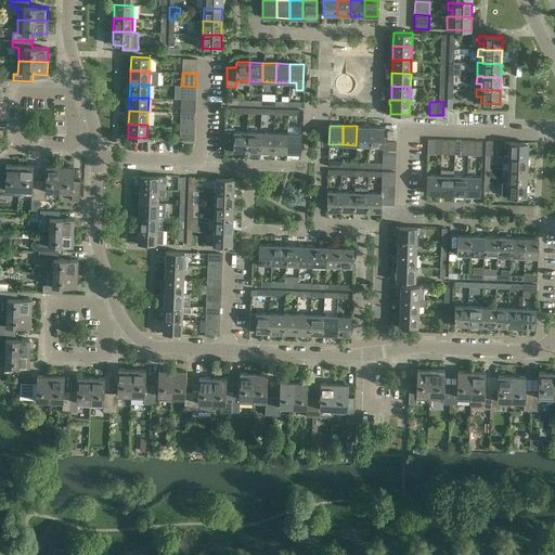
[(356,145),(370,145),(370,127),(357,126),(356,145)]
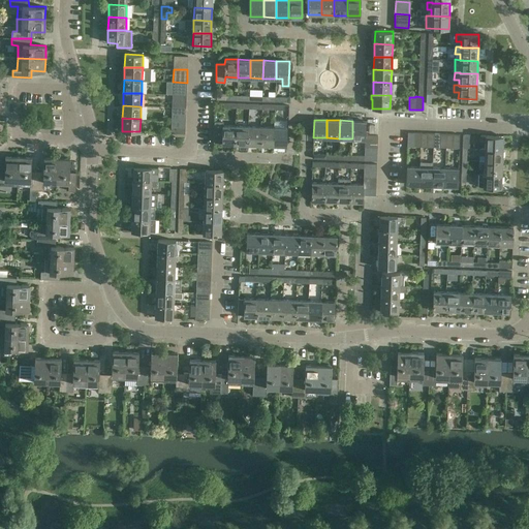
[(235,144),(236,126),(223,125),(223,122),(215,121),(214,143),(223,144),(223,145),(228,145),(228,144),(235,144)]
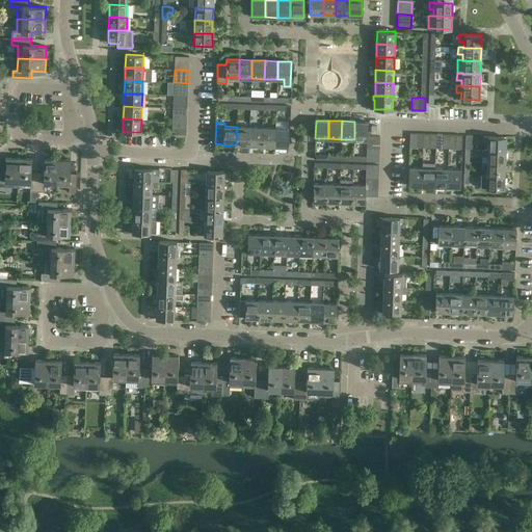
[(354,139),(367,140),(368,140),(368,136),(368,122),(354,122),(354,139)]
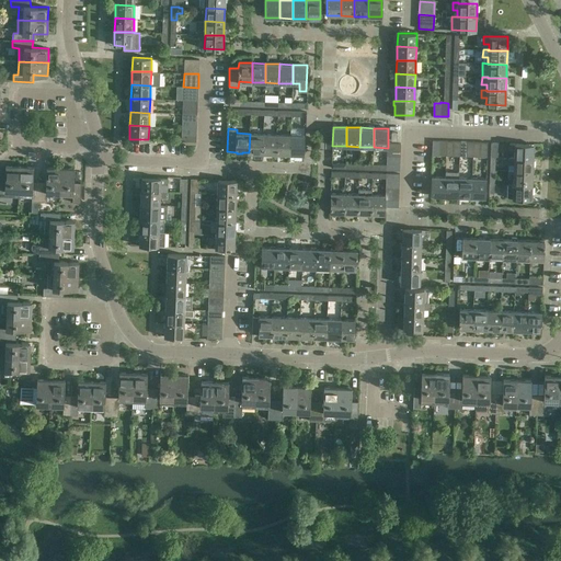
[(263,152),(263,134),(250,134),(249,152),(249,155),(254,155),(254,152),(263,152)]
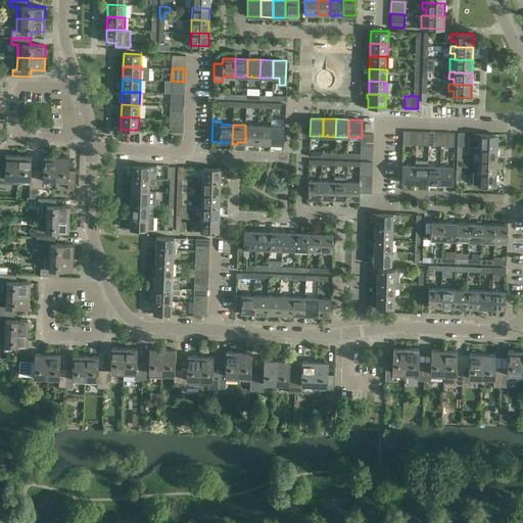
[(245,142),(257,143),(258,126),(245,125),(245,142)]
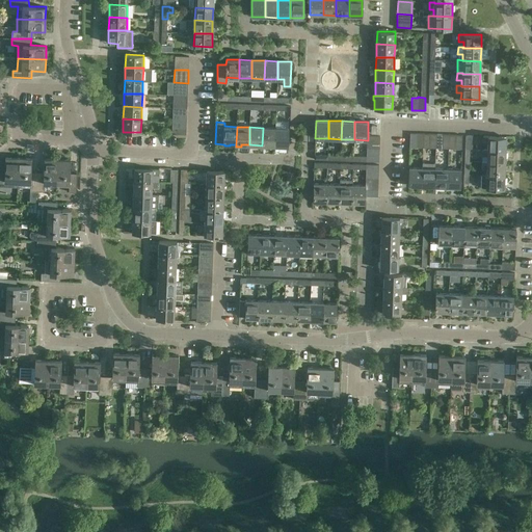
[(262,145),(275,145),(275,128),(263,128),(262,145)]
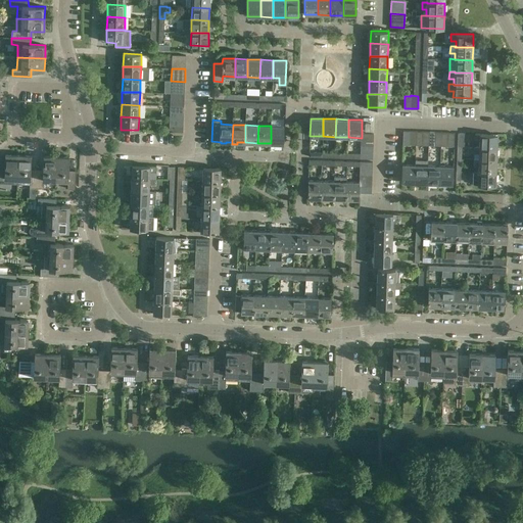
[(283,144),(284,126),(271,126),(271,143),(270,145),(275,145),(275,144),(283,144)]
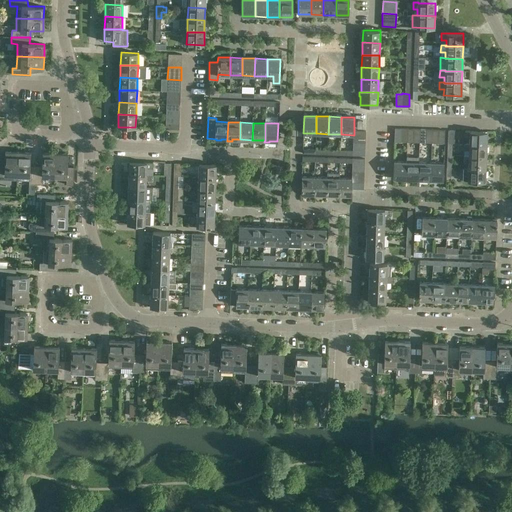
[(486,144),(487,131),(465,131),(464,137),(469,137),(469,143),(486,144)]
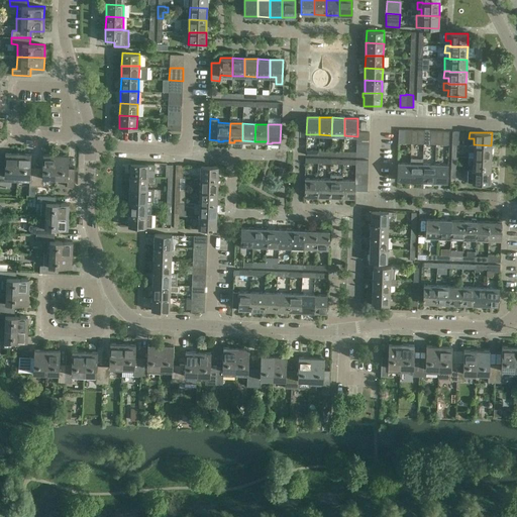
[(491,152),(491,145),(474,144),(469,144),(469,157),(474,157),(474,158),(491,158),(493,158),(493,152),(491,152)]
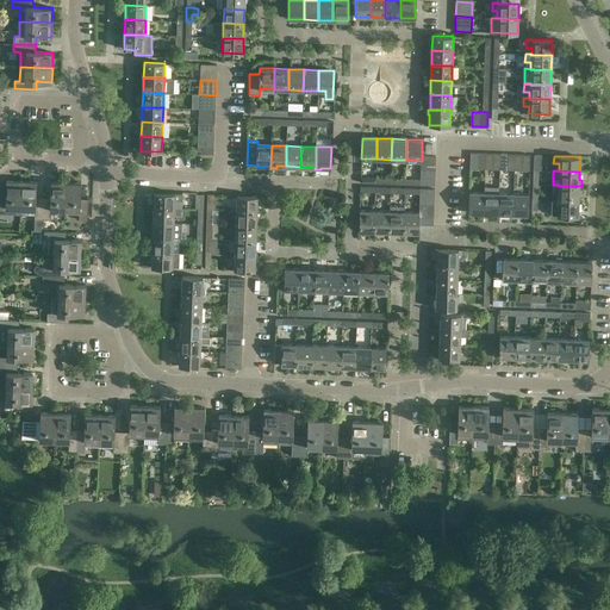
[(0,193),(0,213),(20,215),(20,207),(22,181),(6,181),(6,194),(0,193)]
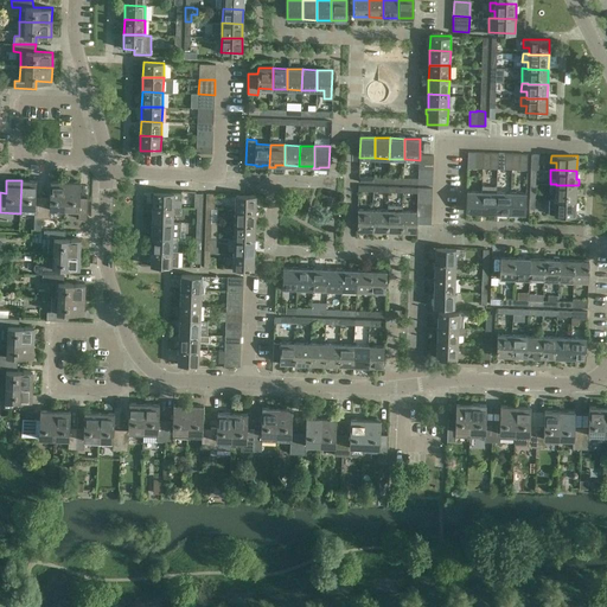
[(21,180),(20,206),(34,208),(34,217),(43,217),(43,196),(36,196),(37,180),(21,180)]
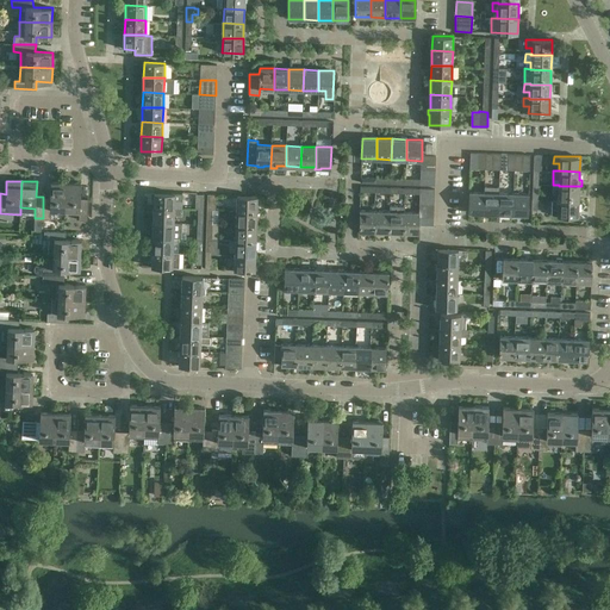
[(43,197),(43,218),(50,219),(50,209),(66,209),(66,182),(51,182),(50,198),(43,197)]
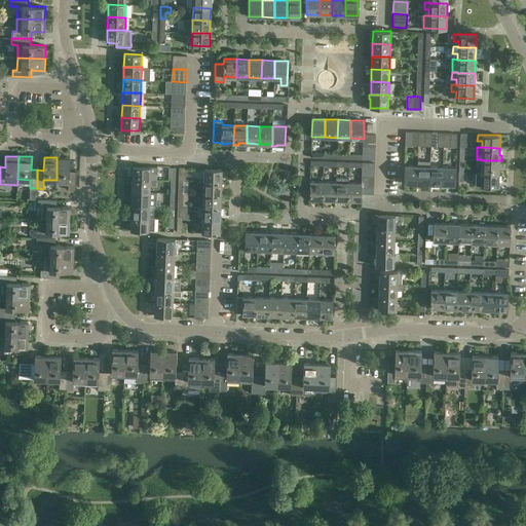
[(57,157),(57,180),(68,181),(68,189),(75,190),(76,172),(70,171),(70,158),(57,157)]
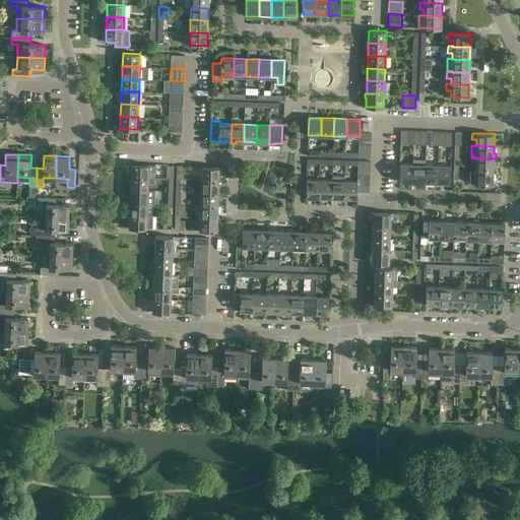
[(493,172),(494,158),(476,158),(476,157),(471,157),(470,165),(475,165),(475,171),(493,172)]
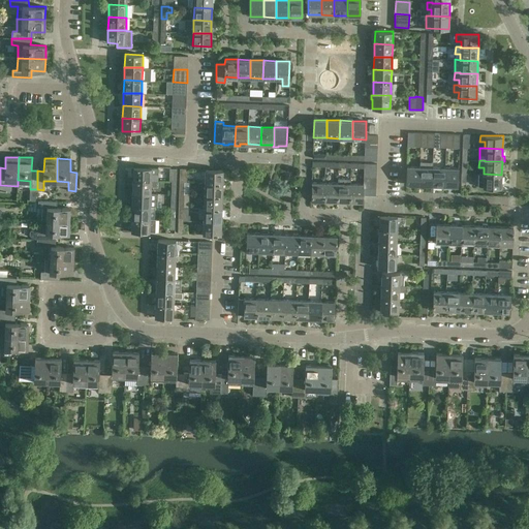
[(419,166),(406,165),(406,184),(418,184),(419,166)]
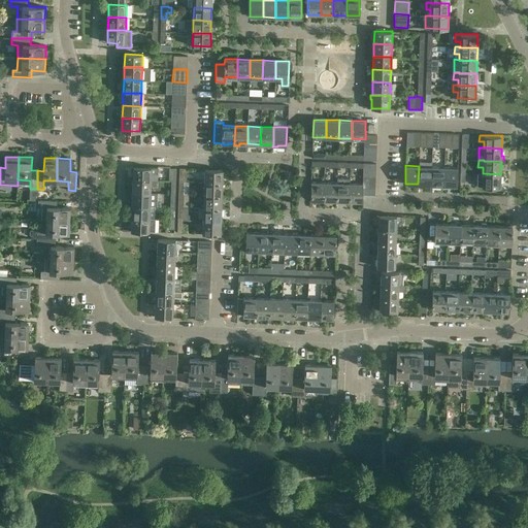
[(152,167),(134,166),(133,166),(133,167),(131,167),(131,172),(133,172),(133,179),(158,180),(158,168),(152,167)]
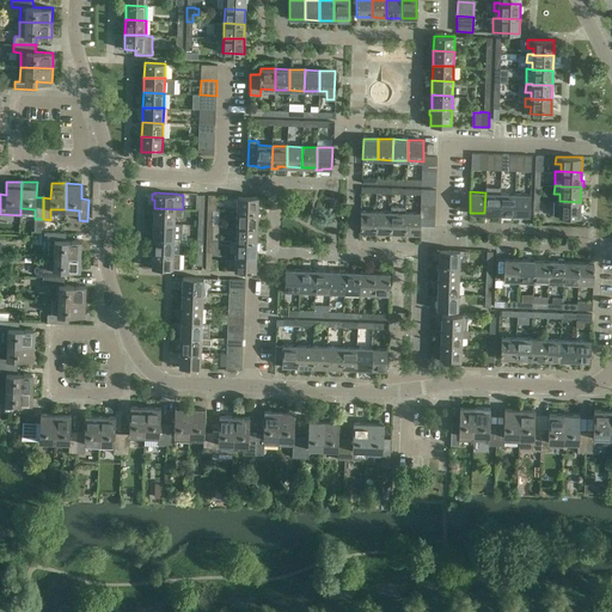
[(500,193),(485,193),(484,213),(500,214),(500,193)]
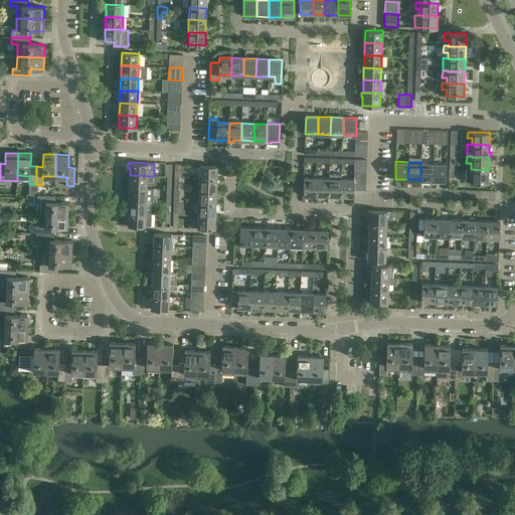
[(434,163),(420,162),(420,180),(433,180),(434,163)]
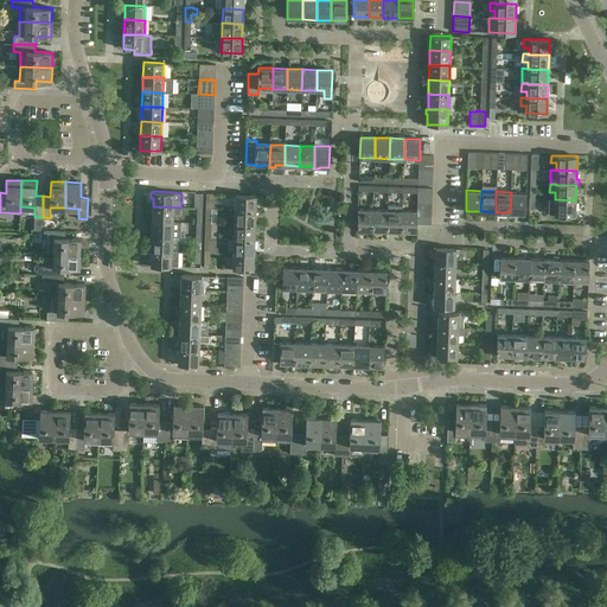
[(511,192),(510,212),(525,213),(526,192),(511,192)]
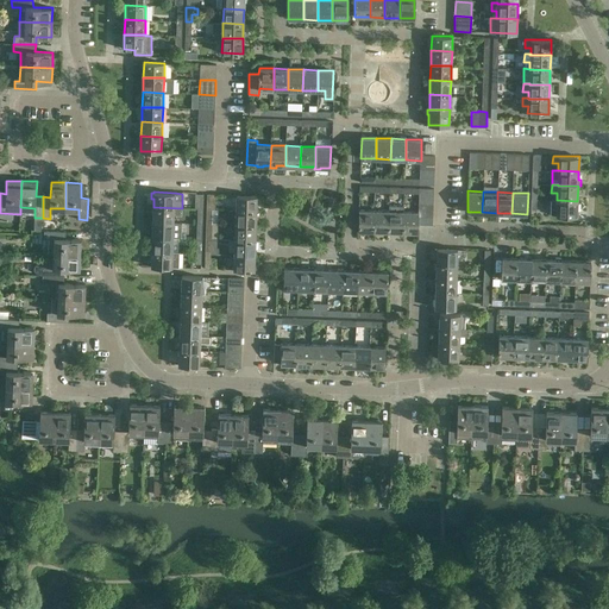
[(256,211),(257,195),(237,195),(236,209),(256,211)]
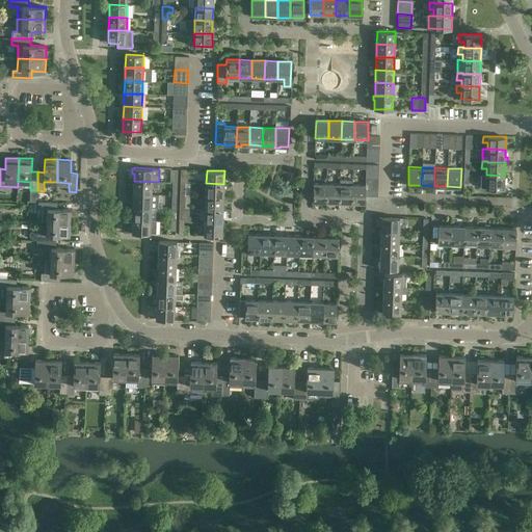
[(481,181),(481,187),(486,188),(504,188),(504,176),(486,175),(481,174),(481,181)]
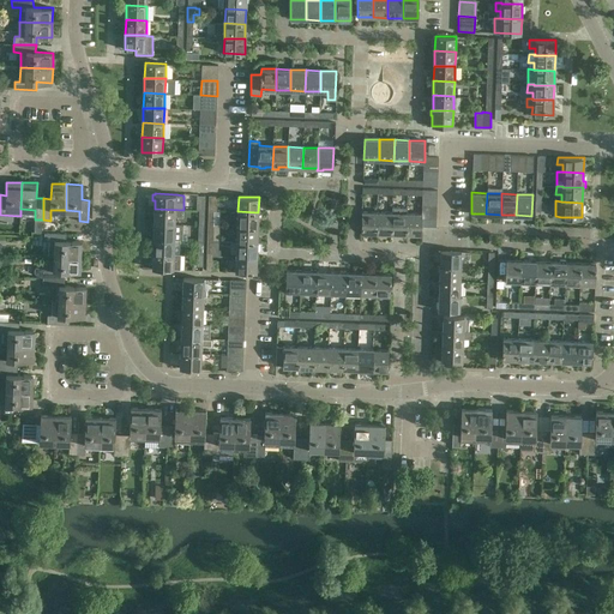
[(405,234),(407,214),(407,208),(392,208),(392,212),(391,233),(391,235),(397,236),(397,234),(405,234)]
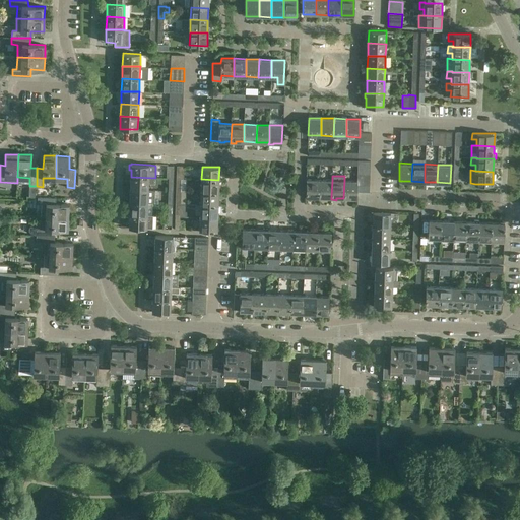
[(131,177),(130,190),(148,190),(148,184),(155,184),(155,178),(131,177)]
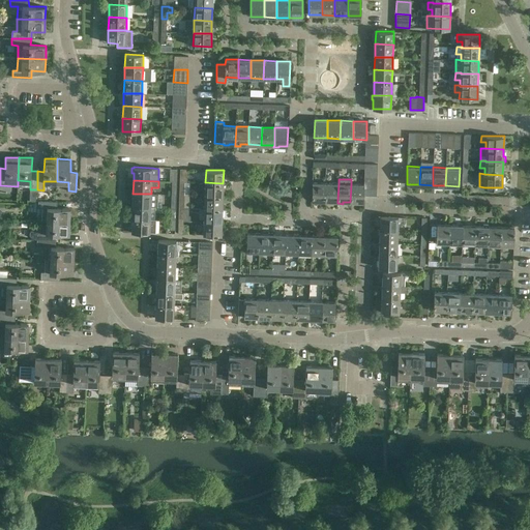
[(223,197),(223,183),(205,182),(205,196),(223,197)]
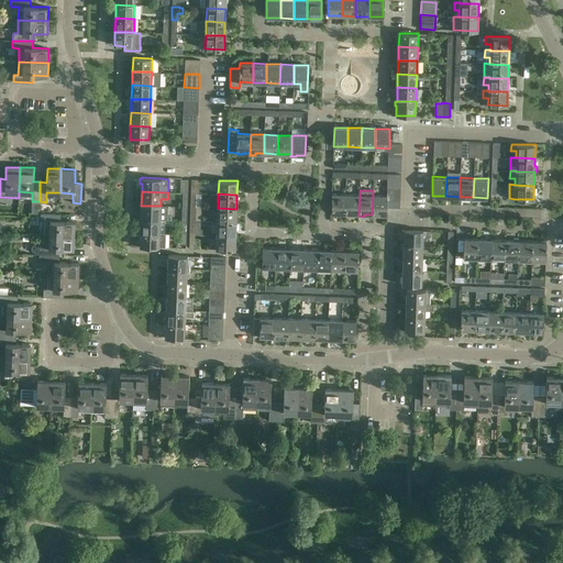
[(331,212),(344,213),(345,195),(331,194),(331,212)]
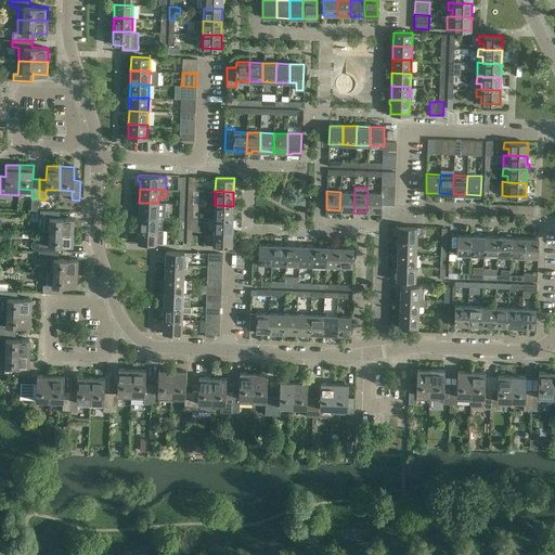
[(339,210),(353,210),(355,192),(340,192),(339,210)]
